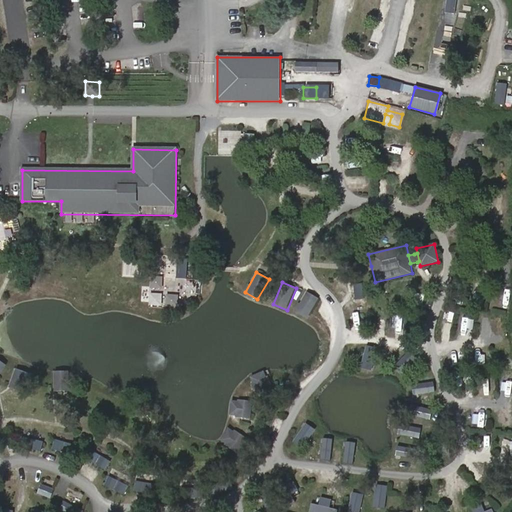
[(360,283),(353,284),(354,298),(362,298),(360,283)]
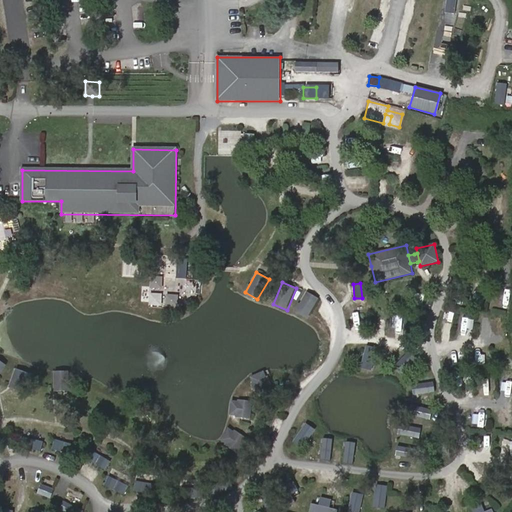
[(308,320),(319,299),(305,292),(294,312),(308,320)]
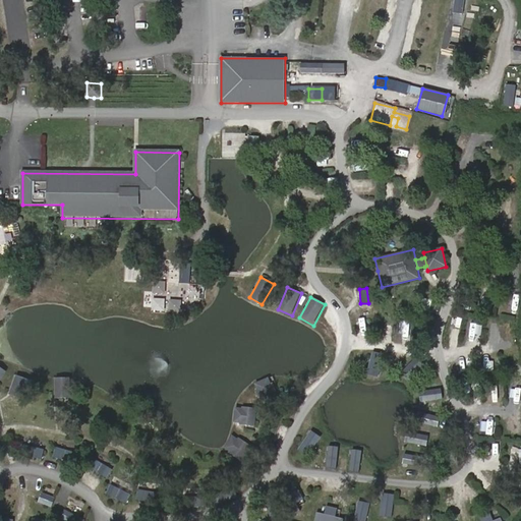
[(381,322),(379,329),(390,331),(391,324),(381,322)]
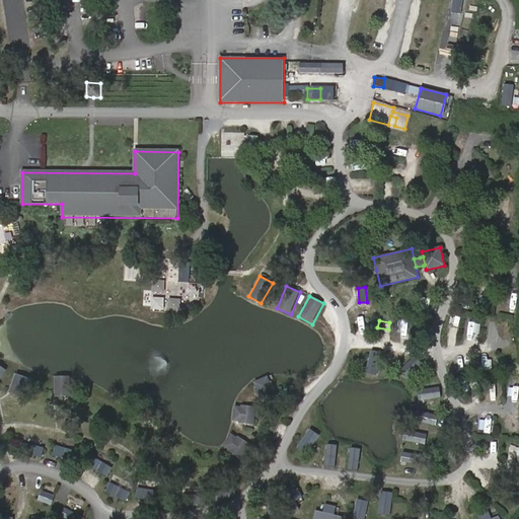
[(350,353),(348,365),(360,367),(361,354),(350,353)]
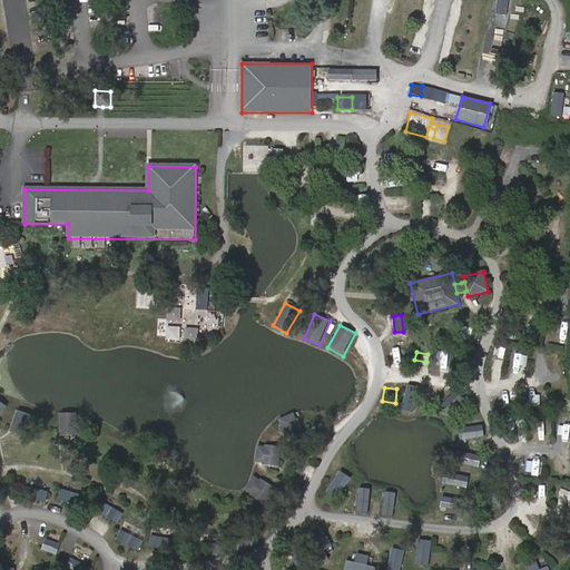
[(448,418),(462,399),(453,392),(439,410),(448,418)]
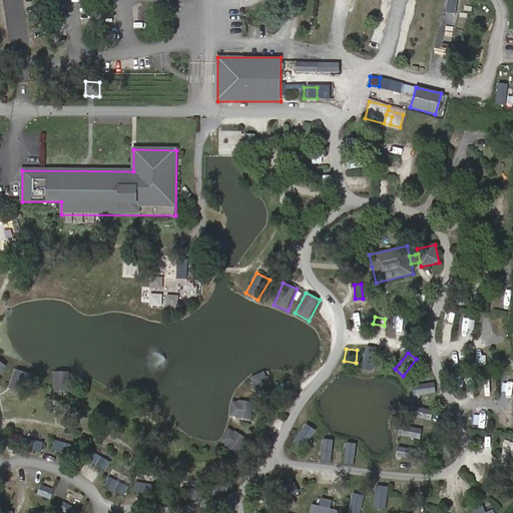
[(29,374),(16,369),(10,387),(23,391),(29,374)]
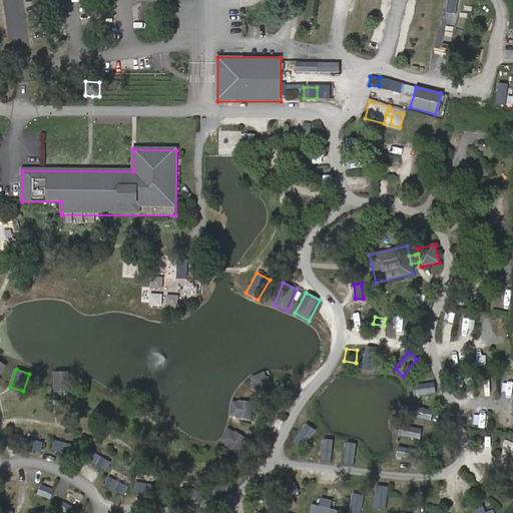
[(248,375),(254,395),(271,391),(266,371),(248,375)]
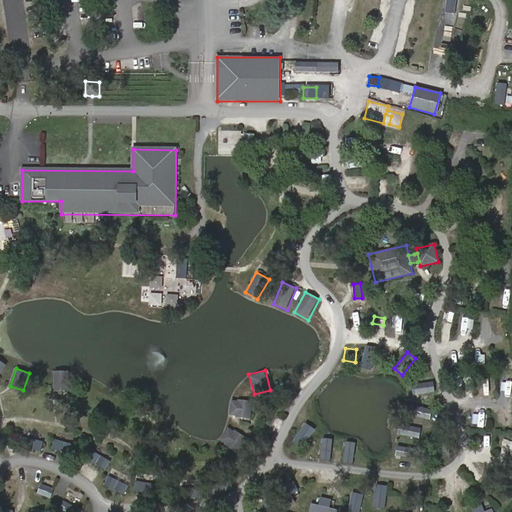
[(69,372),(55,372),(54,391),(69,391),(69,372)]
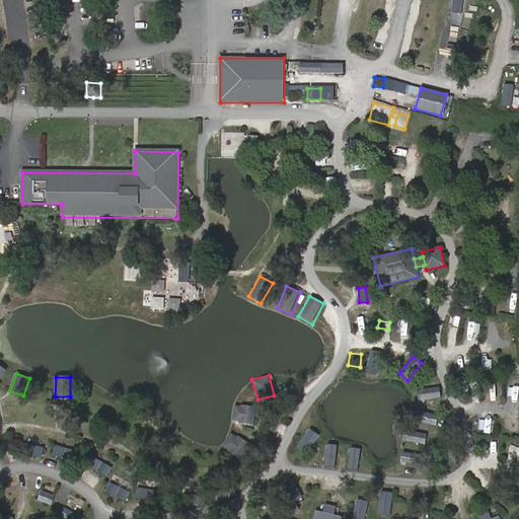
[(420,400),(440,399),(440,388),(419,389),(420,400)]
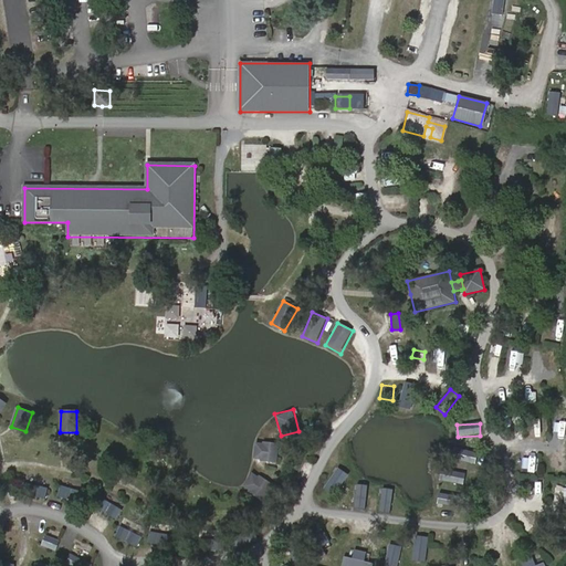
[(278,462),(280,443),(264,441),(263,443),(257,443),(254,459),(262,459),(262,461),(278,462)]
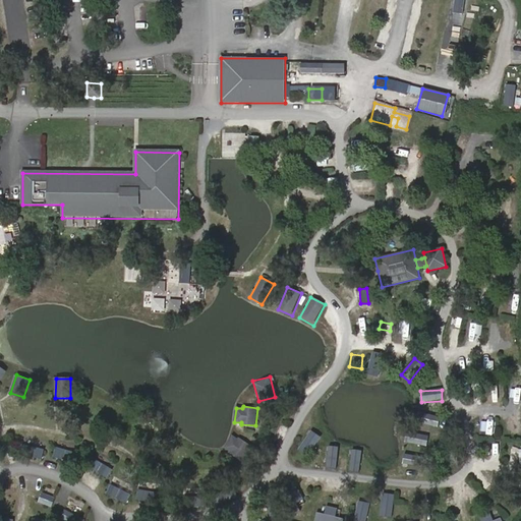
[(440,417),(417,411),(414,422),(436,428),(440,417)]
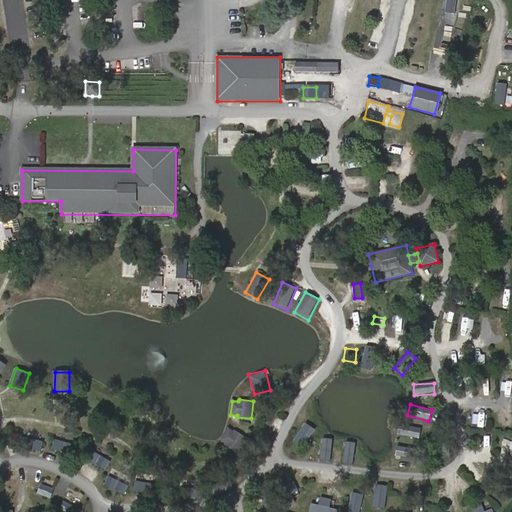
[(403,425),(401,434),(419,437),(421,428),(403,425)]
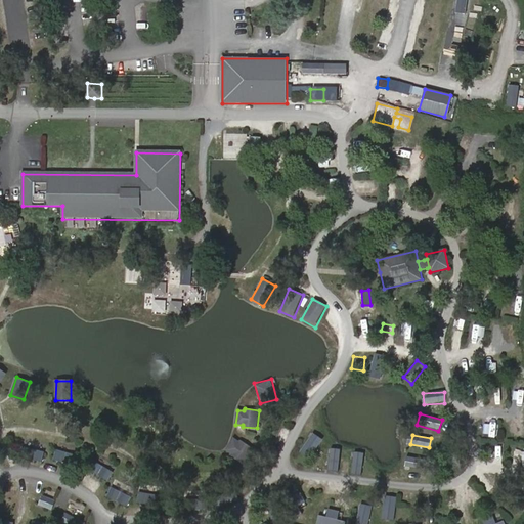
[(243,464),(253,448),(241,440),(239,442),(233,438),(225,450),(231,453),(230,455),(243,464)]
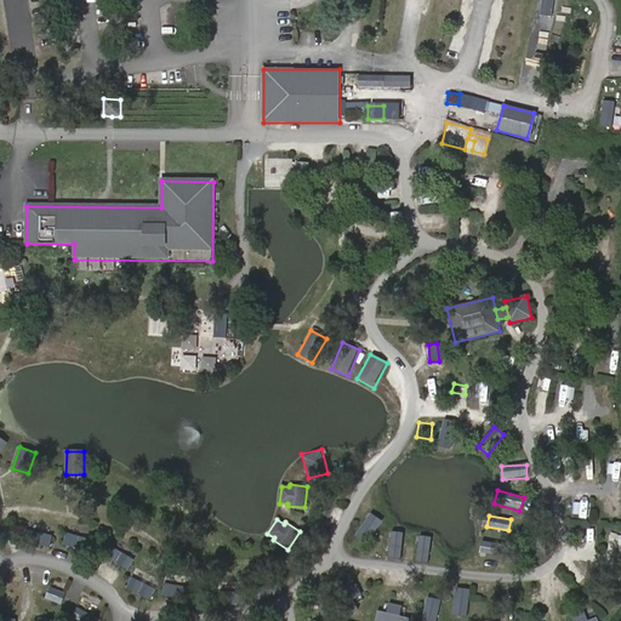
[(53,533),(29,529),(27,540),(52,543),(53,533)]
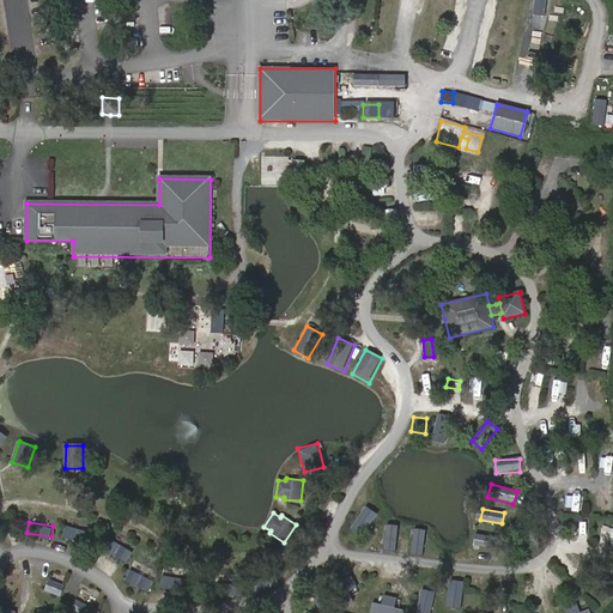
[(588,539),(589,523),(575,522),(574,538),(588,539)]
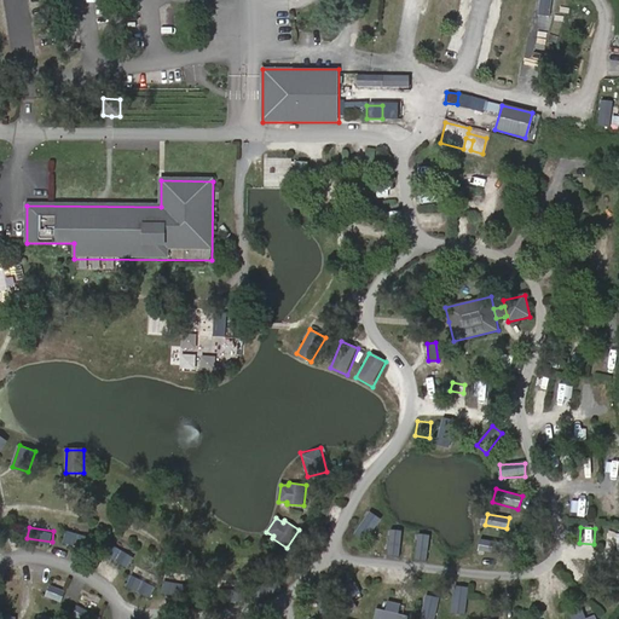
[(401,559),(405,533),(392,532),(388,557),(401,559)]
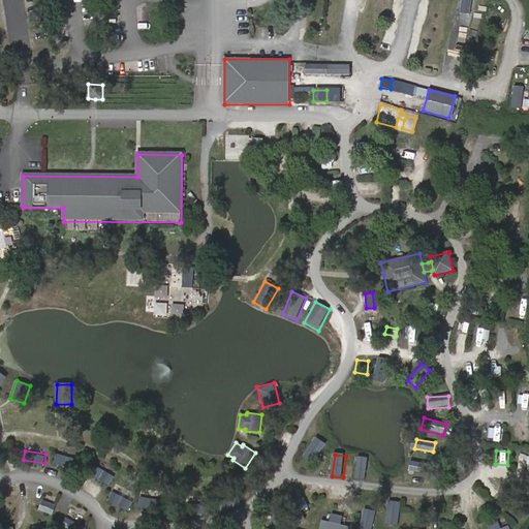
[(79,464),(57,456),(53,465),(74,473),(79,464)]
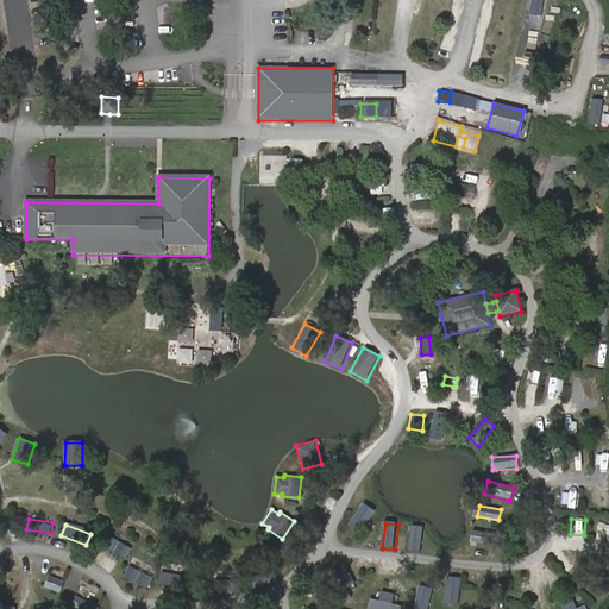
[(424,527),(412,527),(409,551),(421,552),(424,527)]
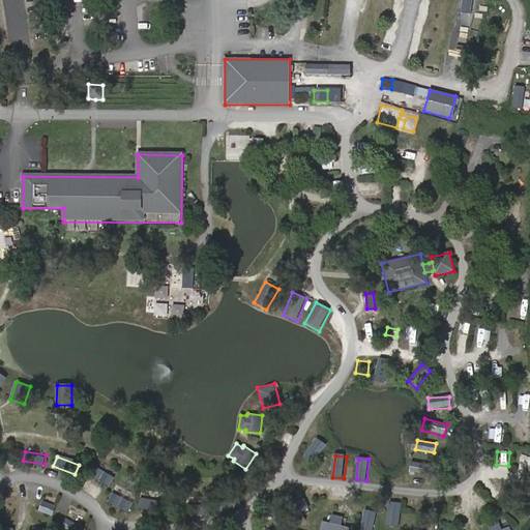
[(432,466),(414,462),(412,470),(430,474),(432,466)]
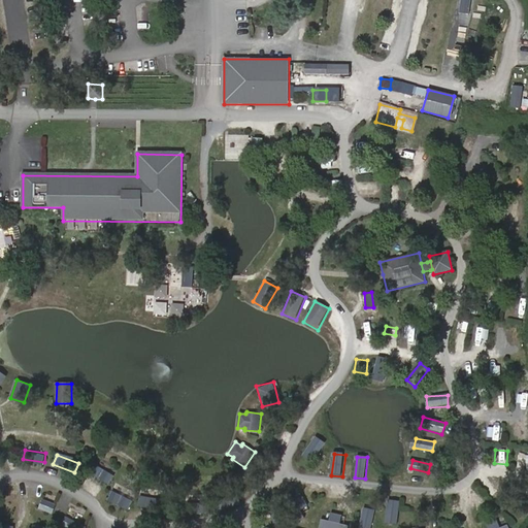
[(113,474),(95,463),(90,471),(107,483),(113,474)]
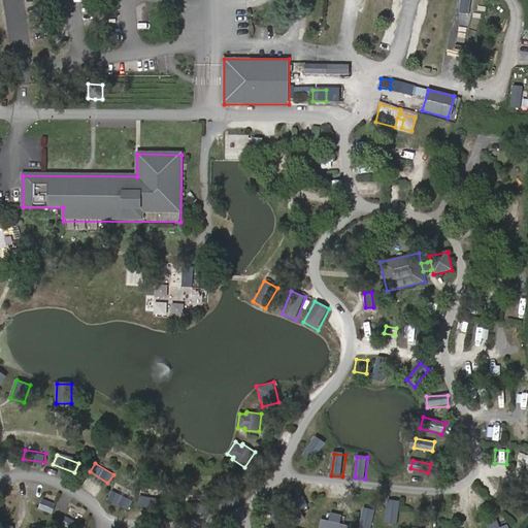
[(131,497),(112,486),(108,494),(126,505),(131,497)]
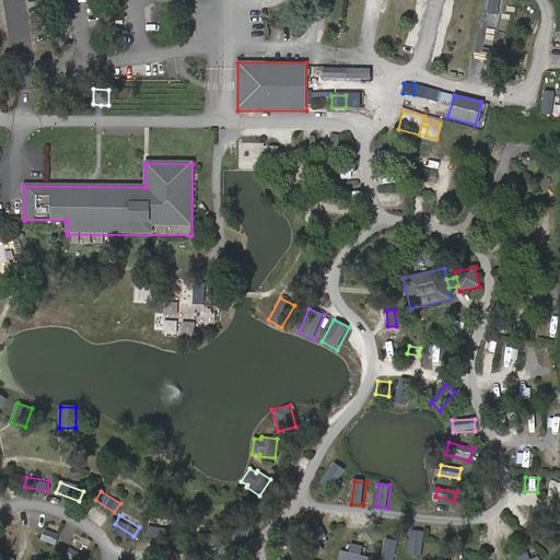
[(149,521),(146,529),(168,538),(172,528),(149,521)]
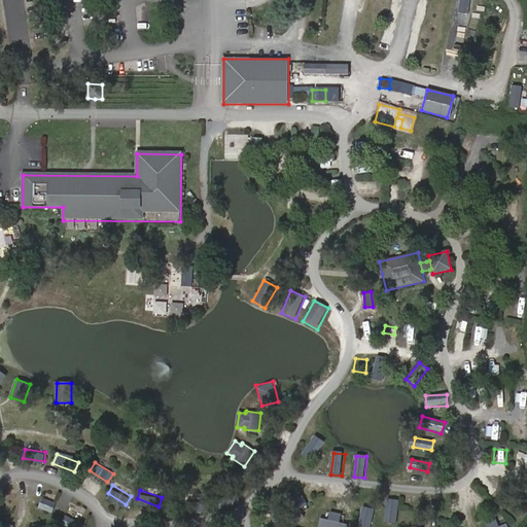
[(217,510),(238,501),(235,493),(214,502),(217,510)]
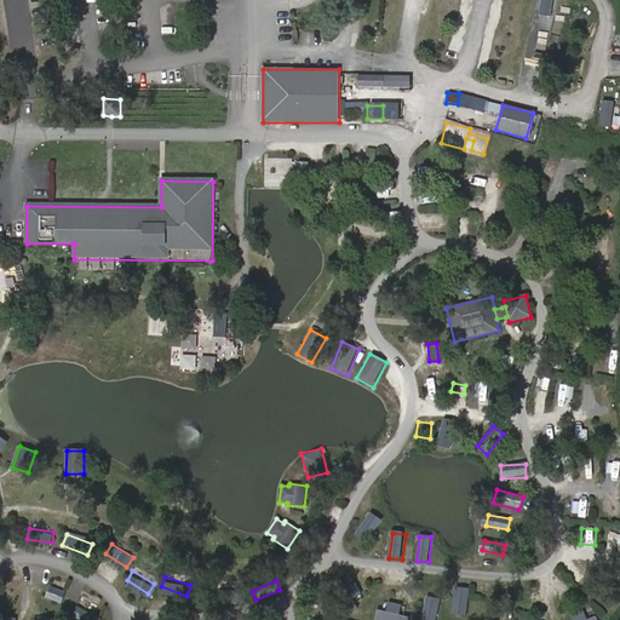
[(356,609),(357,586),(345,585),(344,608),(356,609)]
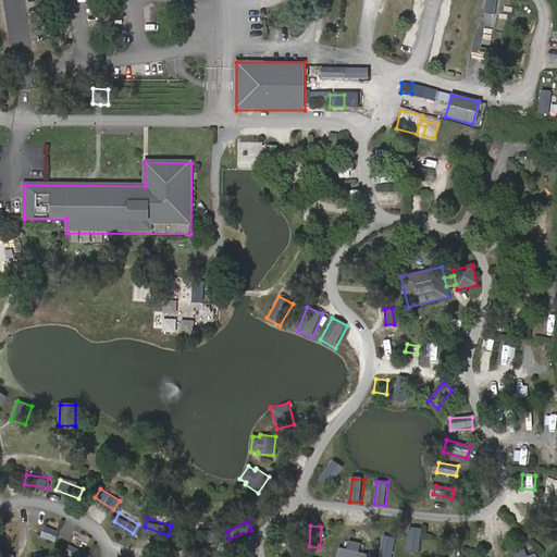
[(44,527),(40,536),(62,544),(65,534),(44,527)]
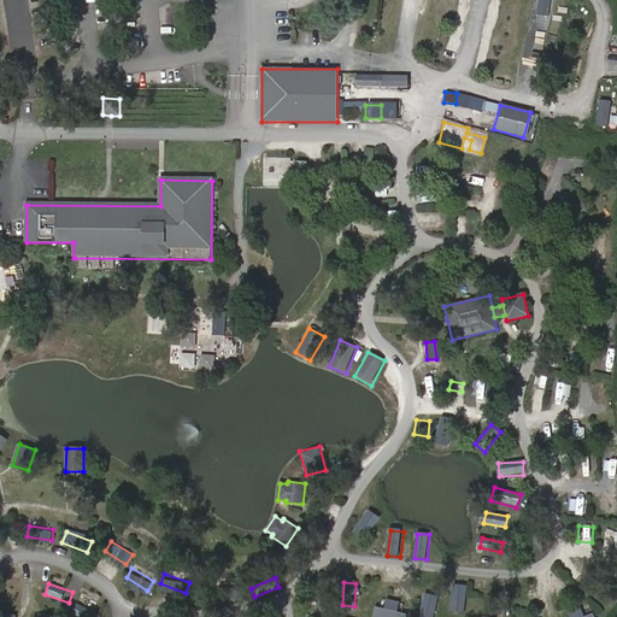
[(217,599),(246,595),(245,585),(216,588),(217,599)]
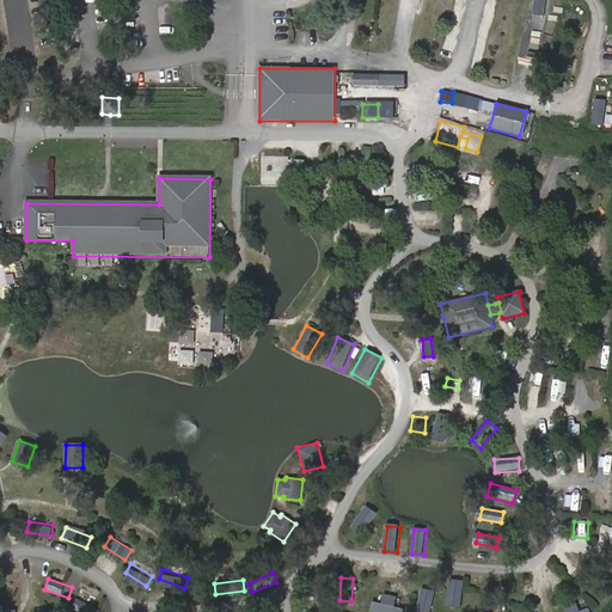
[(392,605),(403,606),(405,582),(395,582),(392,605)]
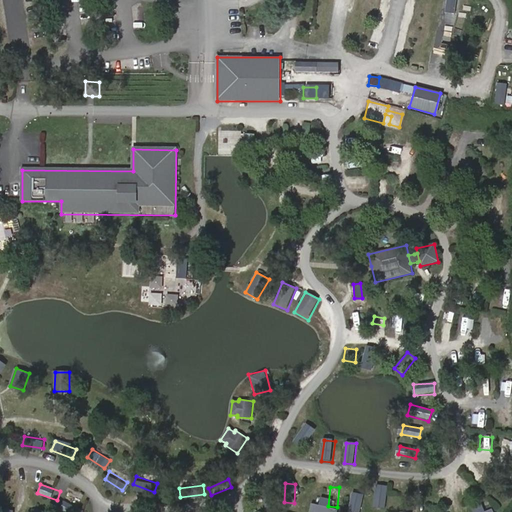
[(315,490),(305,489),(304,508),(314,508),(315,490)]
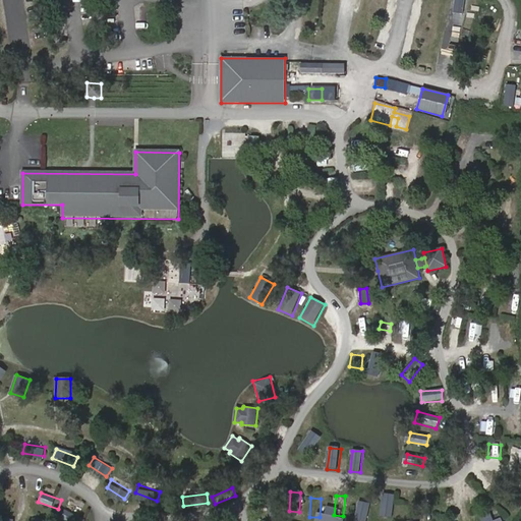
[(394,498),(384,498),(383,516),(393,516),(394,498)]
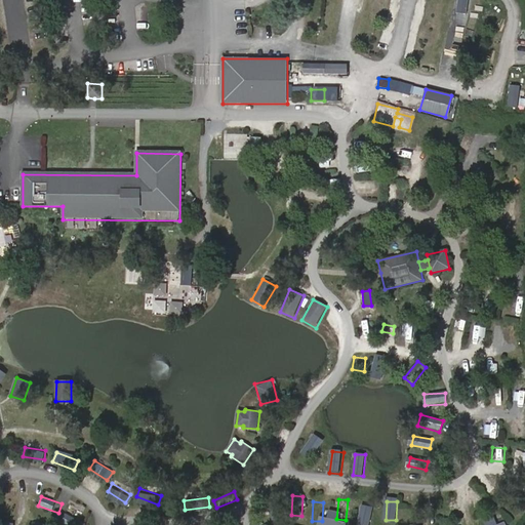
[(439,521),(440,505),(430,503),(429,521),(439,521)]
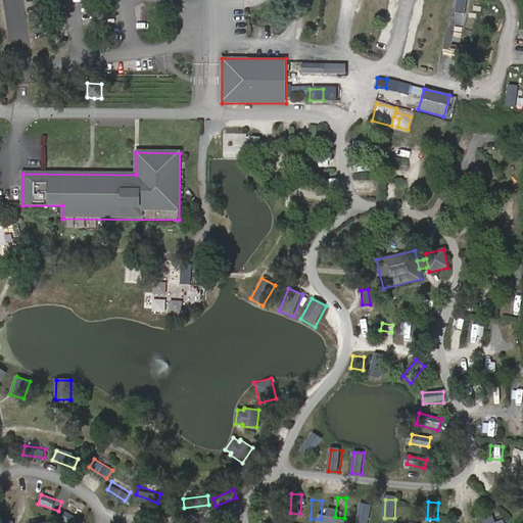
[(274,504),(266,510),(274,522),(277,522),(284,519),(274,504)]
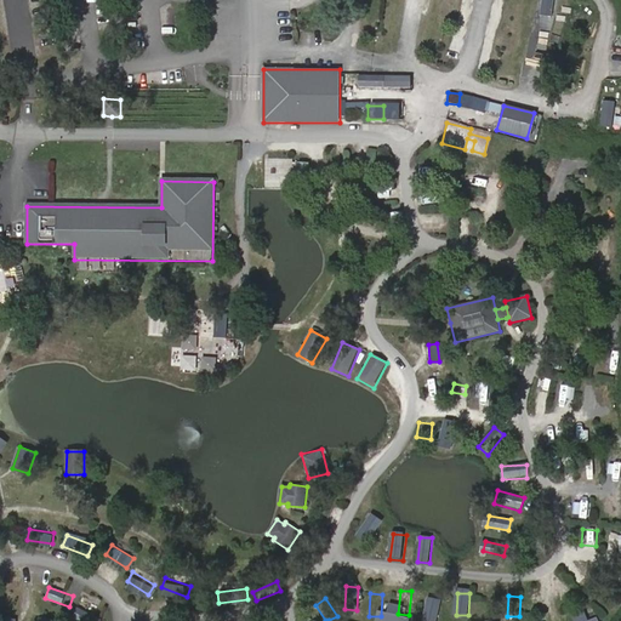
[(438,620),(439,600),(427,600),(426,620),(438,620)]
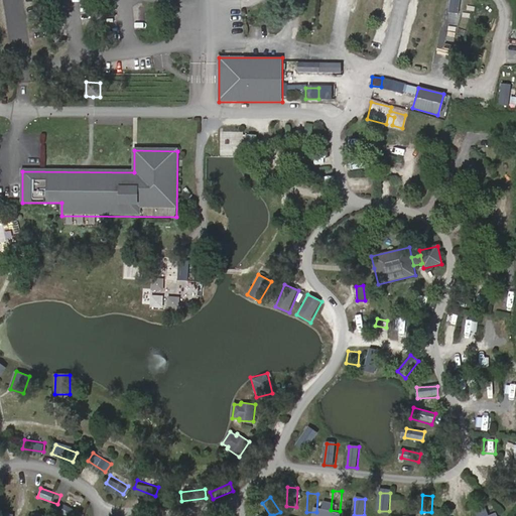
[(491,515),(486,506),(477,511),(480,515),(491,515)]
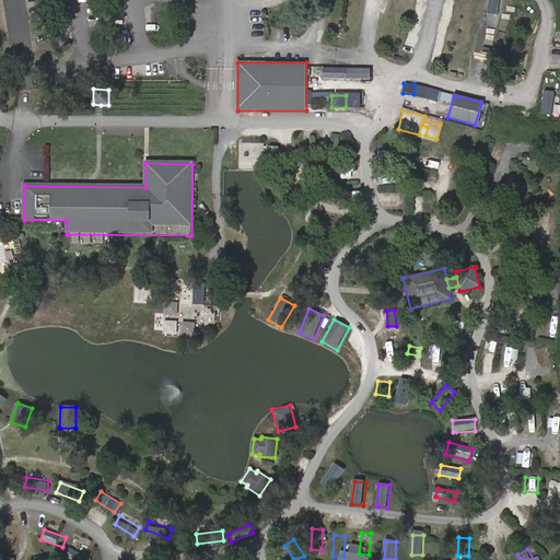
[(96,559),(97,559),(78,550),(72,559),(96,559)]
